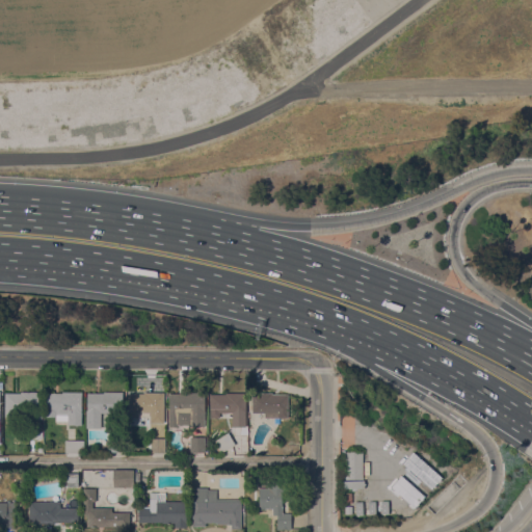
[(41,391),(41,411),(16,411),(15,417),(4,417),(4,392),(20,392),(20,391),(41,391)]
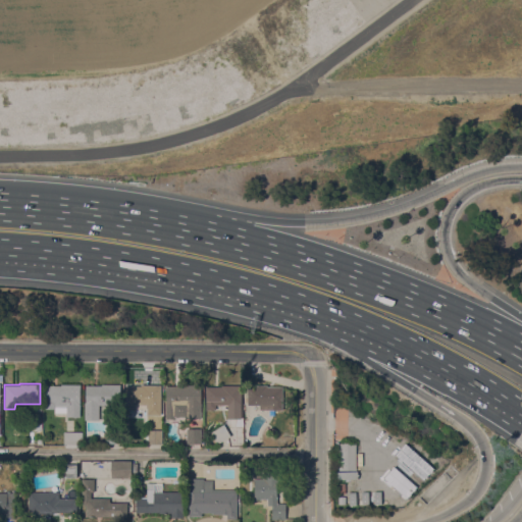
[(81,383),(81,416),(54,416),(54,408),(45,408),(45,385),(61,385),(61,383),(81,383)]
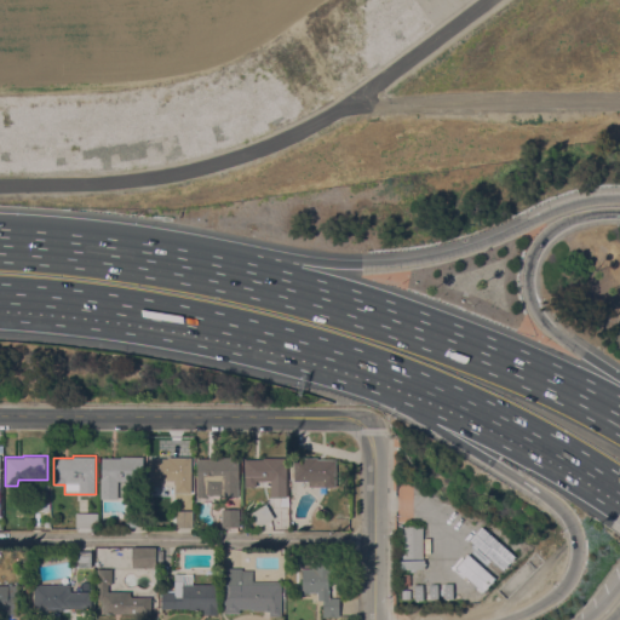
[(143,457),(143,499),(126,499),(126,481),(118,481),(118,499),(101,499),(101,477),(101,458),(120,458),(120,457),(143,457)]
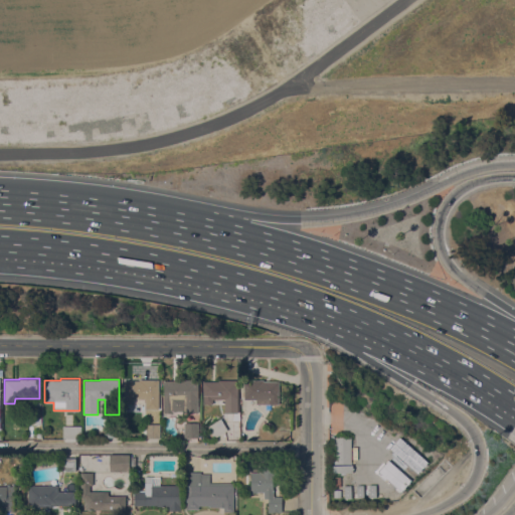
[(138,379),(158,379),(158,382),(160,382),(160,384),(158,384),(158,409),(145,409),(145,405),(133,405),(133,399),(123,399),(124,381),(138,381),(138,379)]
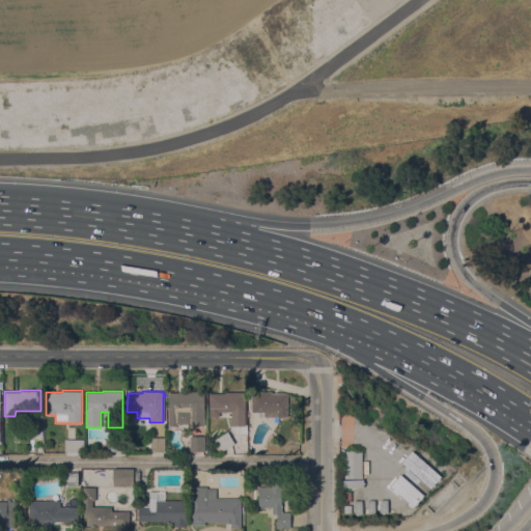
[(272,391),(272,393),(287,393),(287,417),(263,417),(263,412),(251,412),(251,401),(249,401),(249,397),(251,397),(251,391),(272,391)]
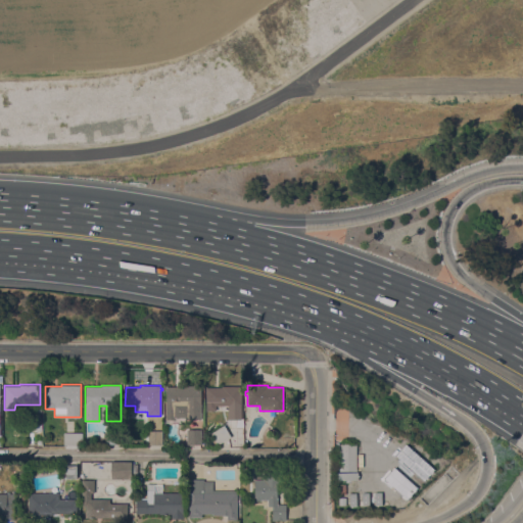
[(201,406),(200,406),(200,417),(189,417),(189,406),(186,406),(186,408),(176,408),(176,419),(165,419),(165,391),(163,391),(163,387),(182,387),(182,386),(200,386),(201,406)]
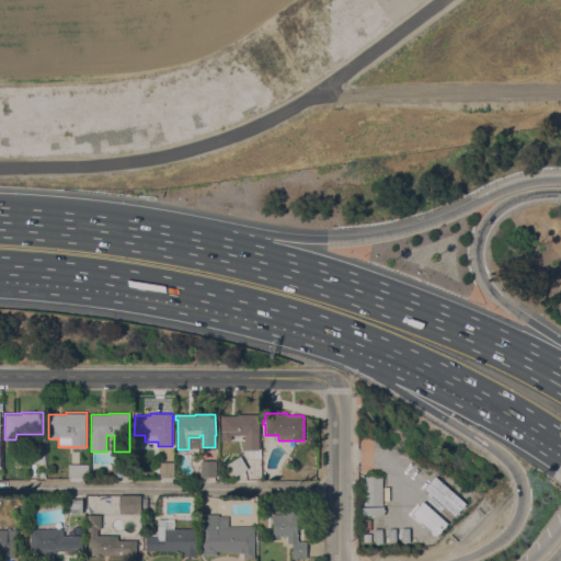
[(259,414),(259,435),(259,441),(220,441),(221,415),(238,415),(238,414),(259,414)]
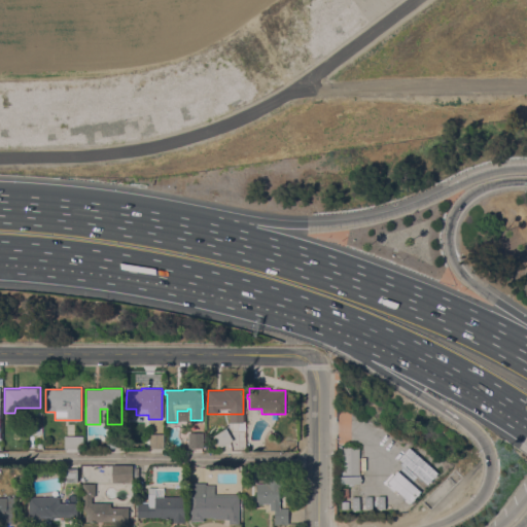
[(246,420),(246,430),(236,430),(239,420),(246,420)]
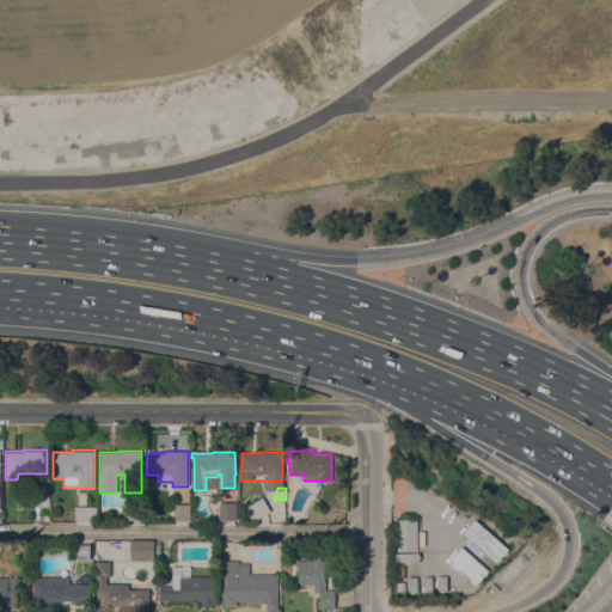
[(254,520),(245,506),(262,497),(270,510),(254,520)]
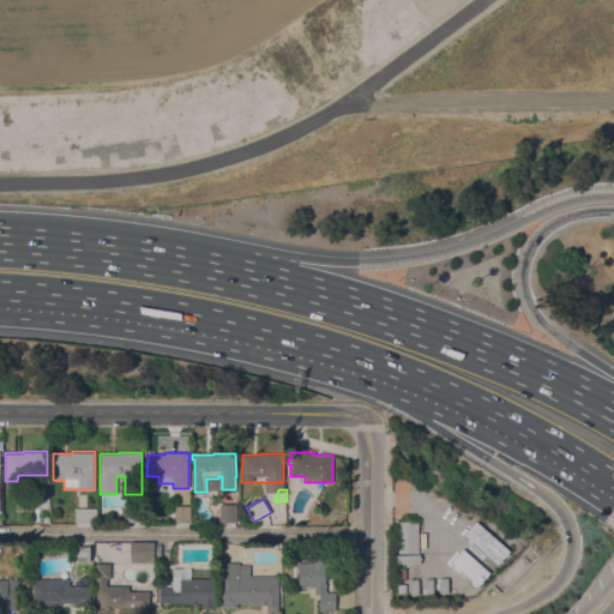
[(234,504),(220,504),(220,521),(234,522),(234,504)]
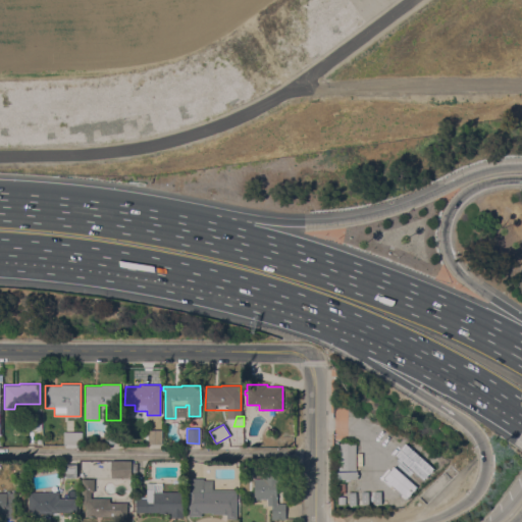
[(120,429),(120,444),(106,444),(106,429),(120,429)]
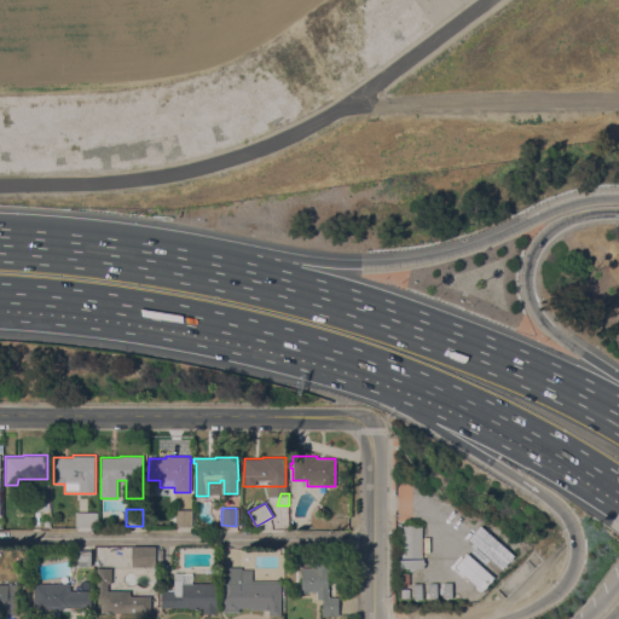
[(175,509),(191,509),(191,526),(175,526),(175,509)]
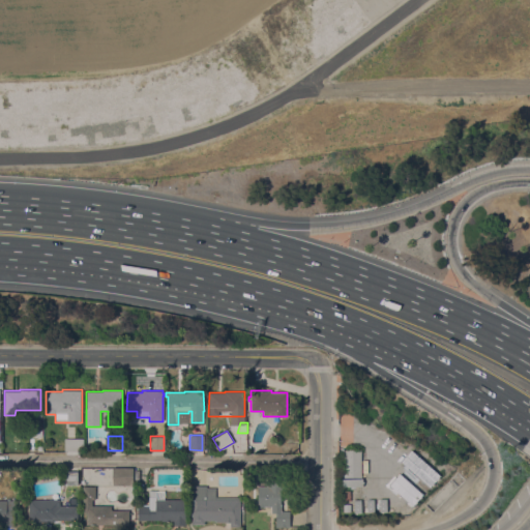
[(84,438),(84,451),(64,451),(64,438),(84,438)]
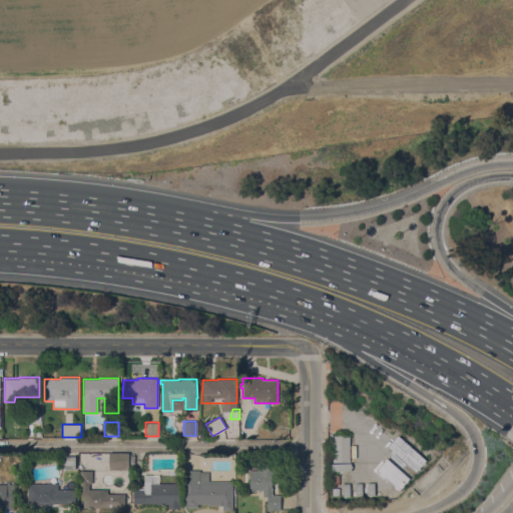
[(400,432),(429,455),(427,458),(428,458),(426,460),(423,463),(423,464),(422,466),(421,465),(418,469),(419,469),(418,471),(417,470),(414,474),(414,475),(413,476),(402,489),(372,466),(400,432)]
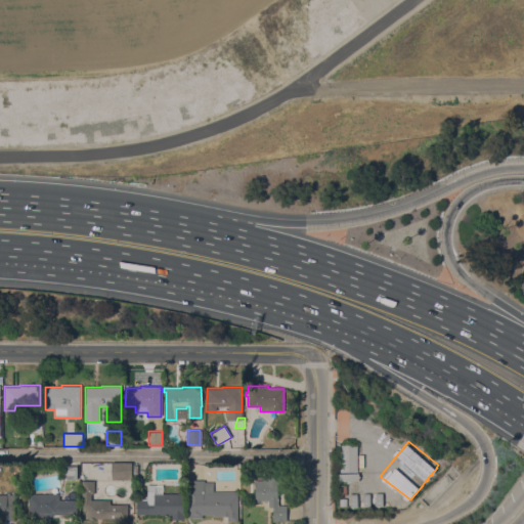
[(357,444),(357,472),(340,472),(340,444),(357,444)]
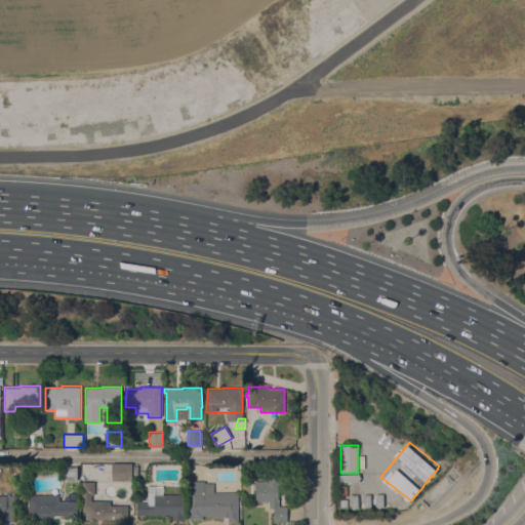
[(131,463),(131,480),(111,480),(111,463),(131,463)]
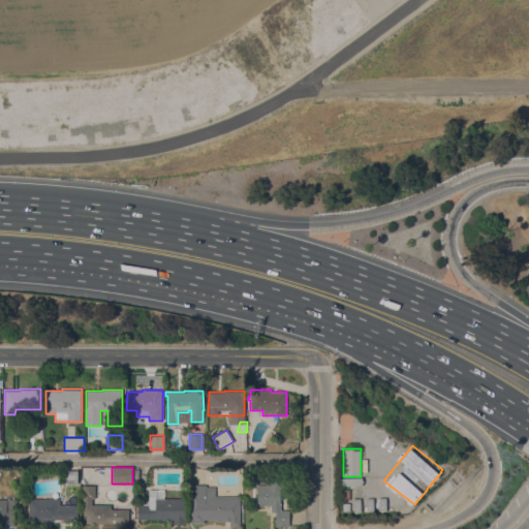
[(76,481),(64,481),(64,469),(76,469),(76,481)]
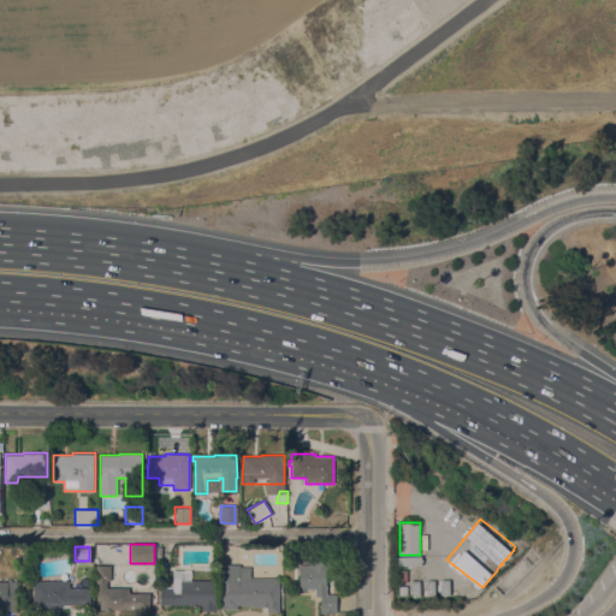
[(311,564),(311,551),(326,551),(327,594),(337,594),(337,612),(320,612),(320,596),(315,596),(315,588),(307,588),(307,590),(300,590),(300,564),(311,564)]
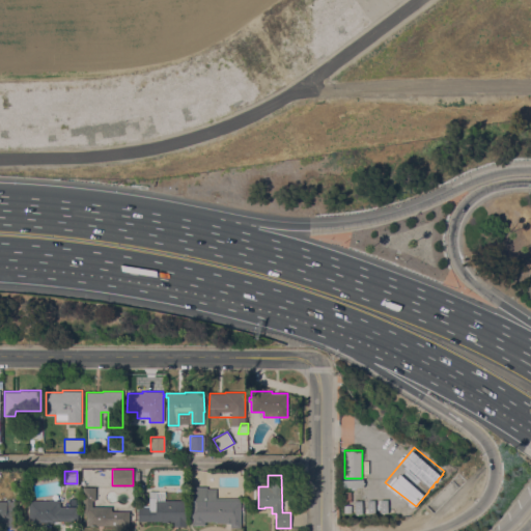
[(363,479),(363,487),(342,487),(342,479),(363,479)]
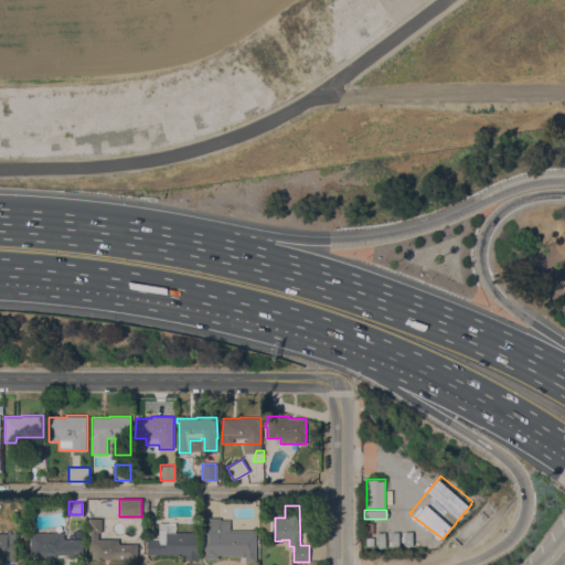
[(204,531),(204,518),(220,518),(220,520),(230,520),(230,530),(256,530),(256,562),(245,562),(245,556),(228,556),(228,555),(217,555),(217,558),(203,558),(203,531),(204,531)]
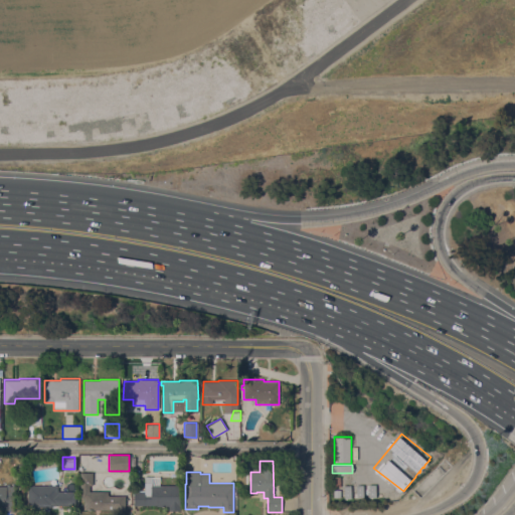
[(83,510),(83,498),(80,498),(80,473),(93,473),(93,485),(90,485),(90,491),(108,491),(108,495),(125,495),(125,510),(83,510)]
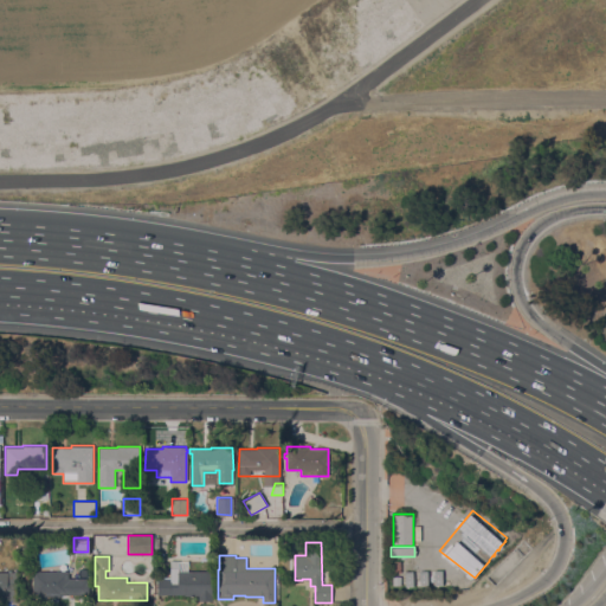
[(213,572),(212,600),(199,600),(199,595),(185,595),(185,594),(158,594),(158,578),(169,578),(171,560),(188,560),(188,572),(213,572)]
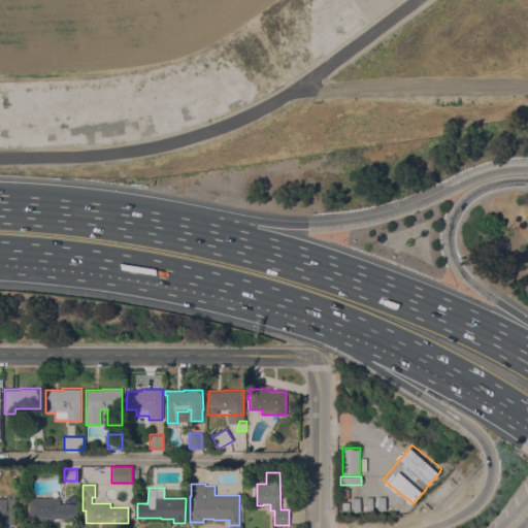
[(77,503),(77,518),(55,518),(55,520),(43,520),(43,525),(28,525),(29,497),(60,497),(60,503),(77,503)]
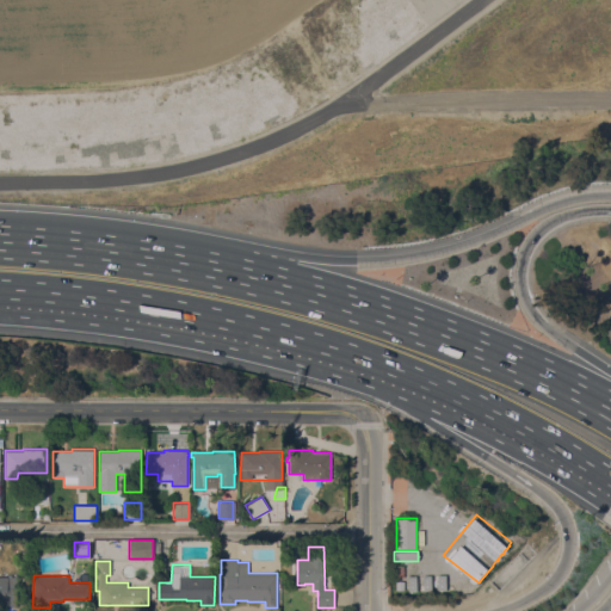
[(0,576),(17,576),(17,605),(0,605),(0,576)]
